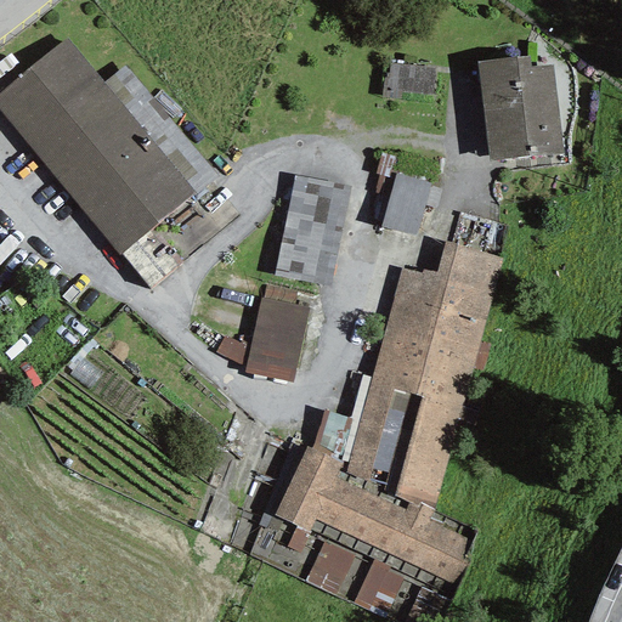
[(67,37),(0,89),(0,108),(120,256),(196,194),(67,37)]
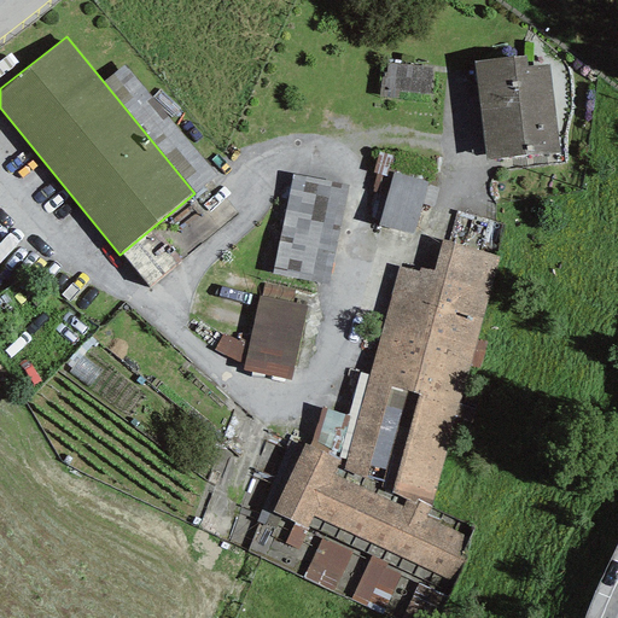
[(474,62),(485,162),(558,153),(548,64),(526,66),(525,56),(474,62)]
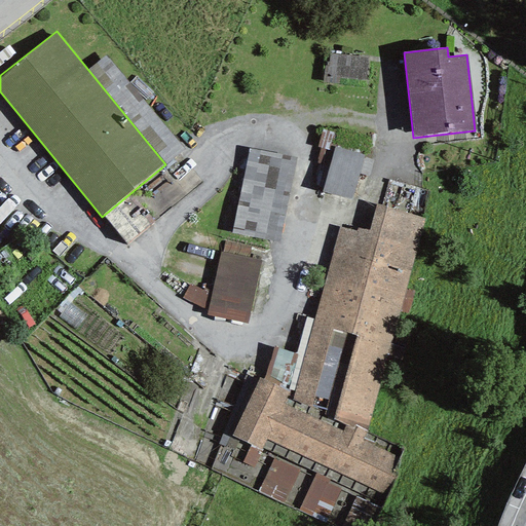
[(367,58),(330,53),(327,81),(338,82),(339,75),(365,78),(367,58)]
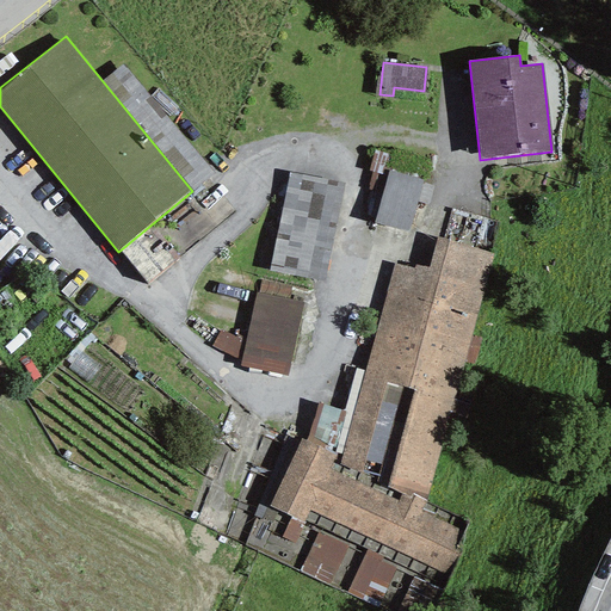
[(382,195),(375,222),(408,232),(427,167),(376,153),(370,171),(374,173),(369,190),(382,195)]
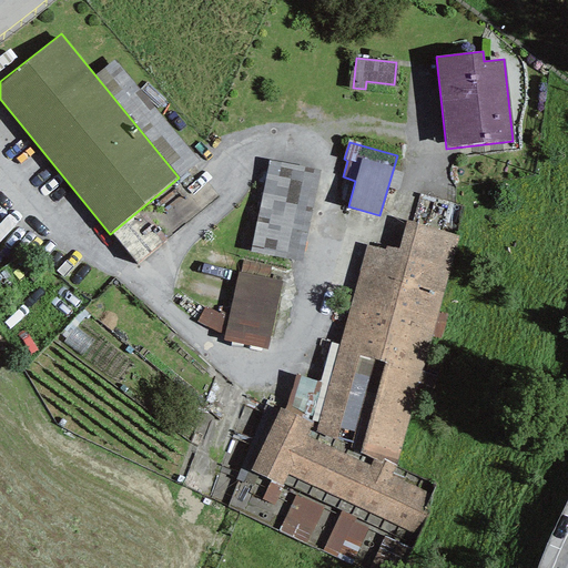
[(269,161),(252,250),(301,260),(318,171),(269,161)]
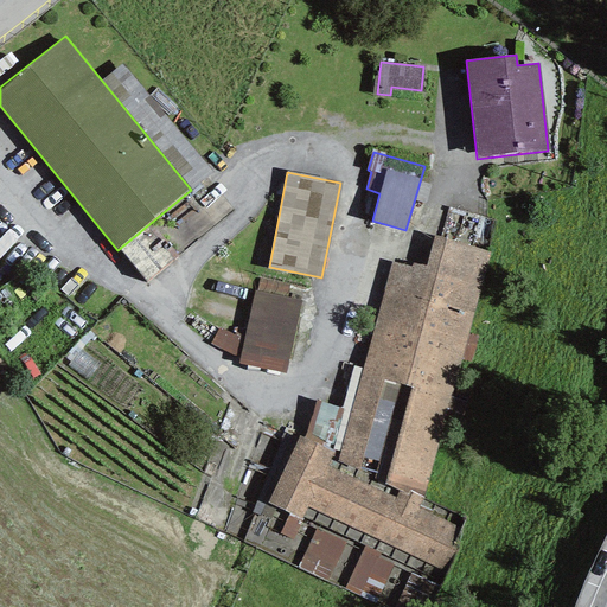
[(393,263),(337,461),(425,494),(490,251),(434,236),(426,267),(413,262),(410,269),(393,263)]
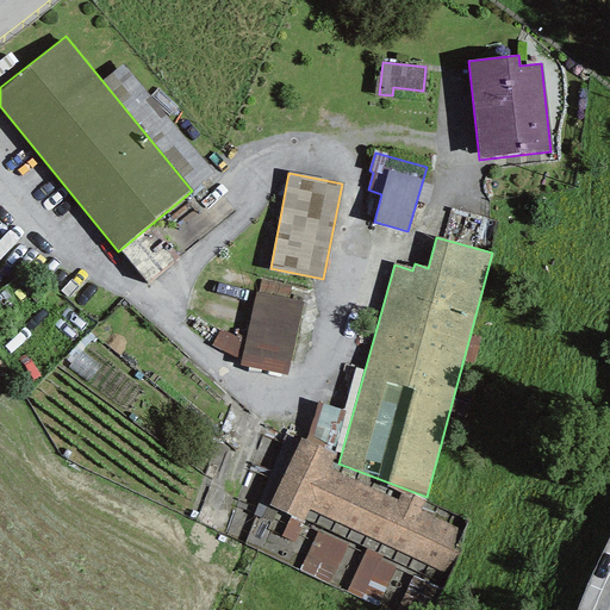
[(302,303),(256,293),(242,363),(287,373),(302,303)]
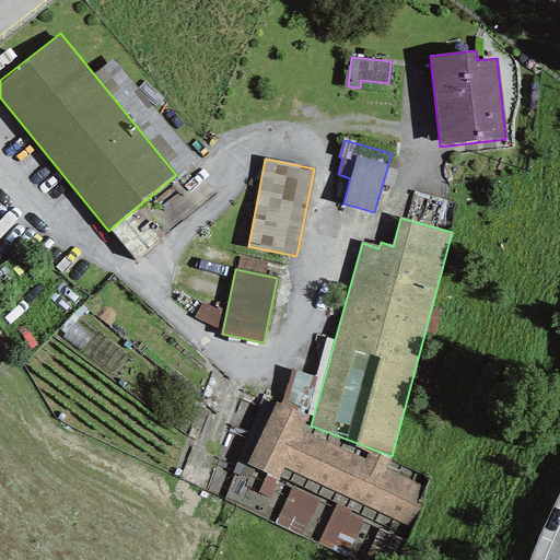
[(291,370),(281,404),(307,417),(316,377),(291,370)]
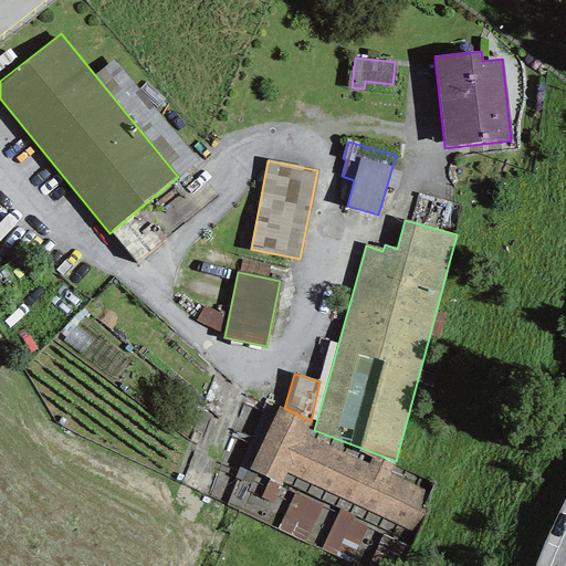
[(284,408),(279,406),(248,469),(296,491),(323,503),(339,511),(367,523),(385,532),(412,543),(432,486),(307,429),(311,421),(284,408)]
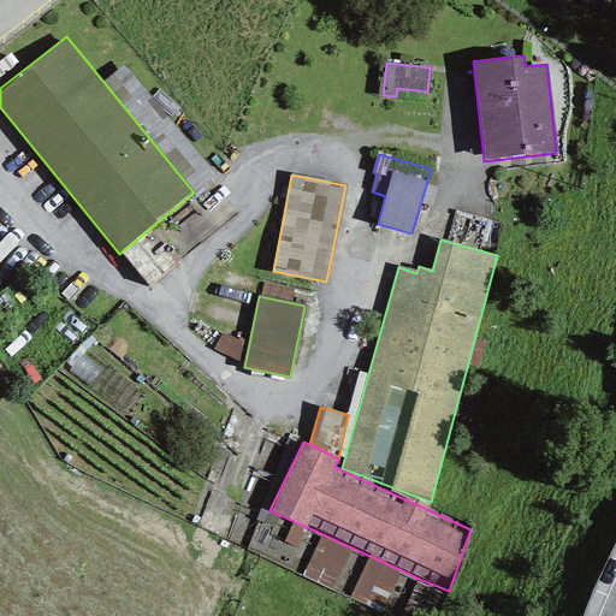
[(351,548),(323,534),(303,576),(332,591),(351,548)]
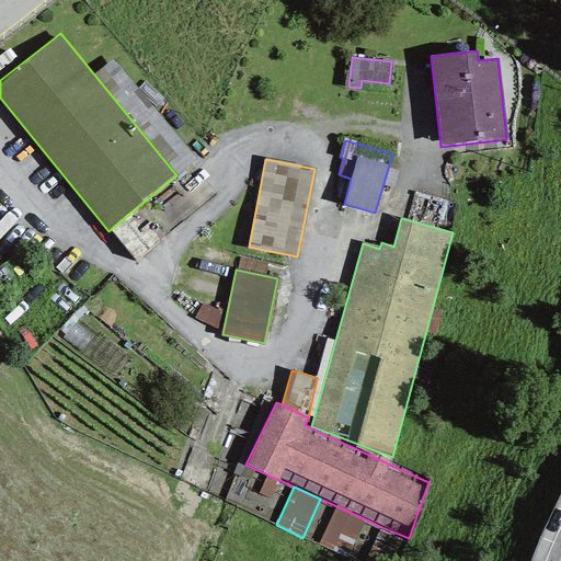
[(364,518),(336,506),(319,546),(346,559),(364,518)]
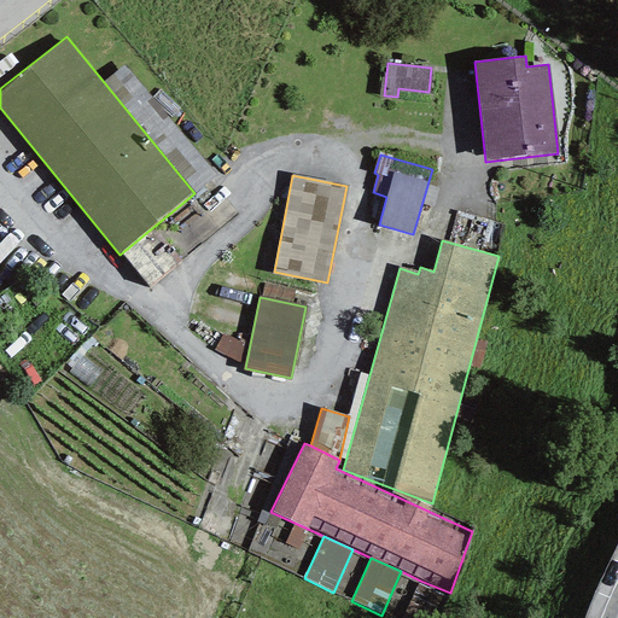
[(438,617),(450,593),(420,581),(402,617),(438,617)]
